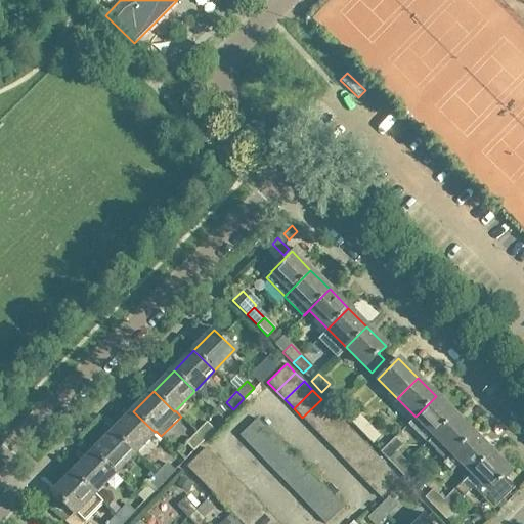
[(434,435),(454,416),(454,415),(436,396),(416,417),(434,435)]
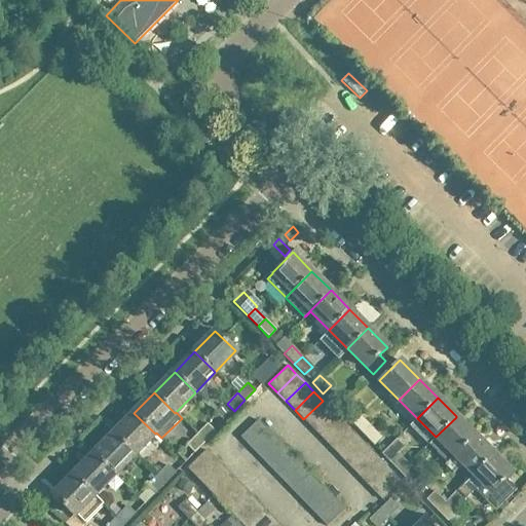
[(312,428),(331,410),(323,401),(303,419),(312,428)]
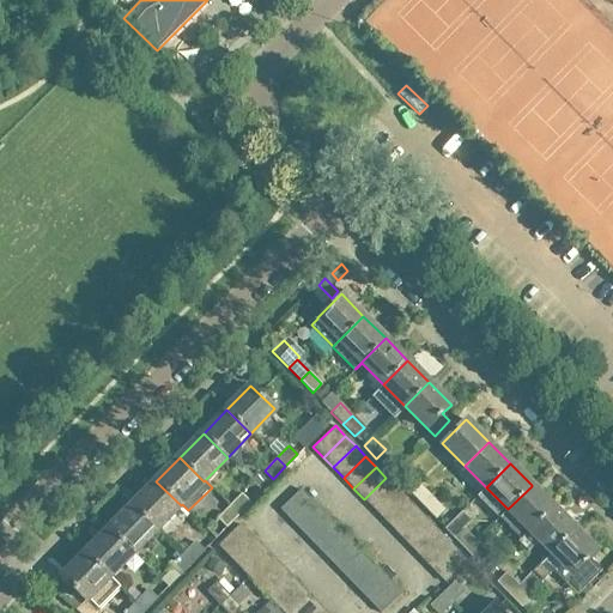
[(259,471),(250,479),(262,490),(269,483),(259,471)]
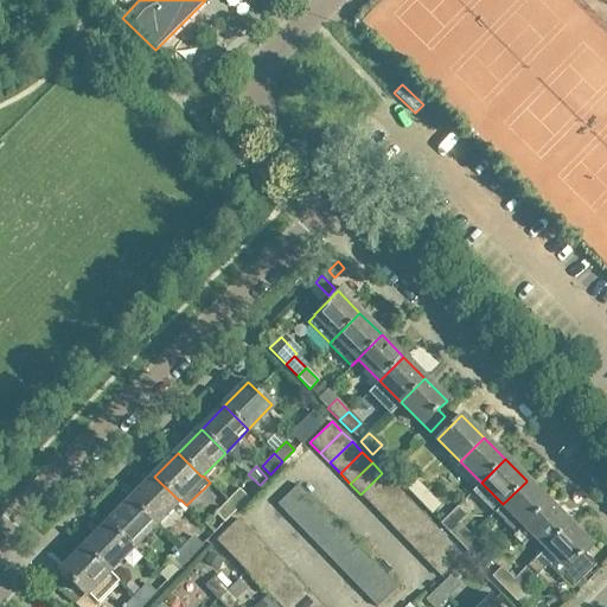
[(370,504),(393,483),(382,473),(360,494),(370,504)]
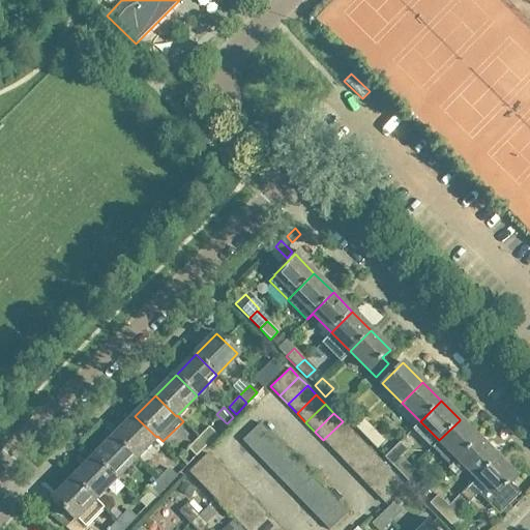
[(136,458),(156,437),(135,416),(115,437),(136,458)]
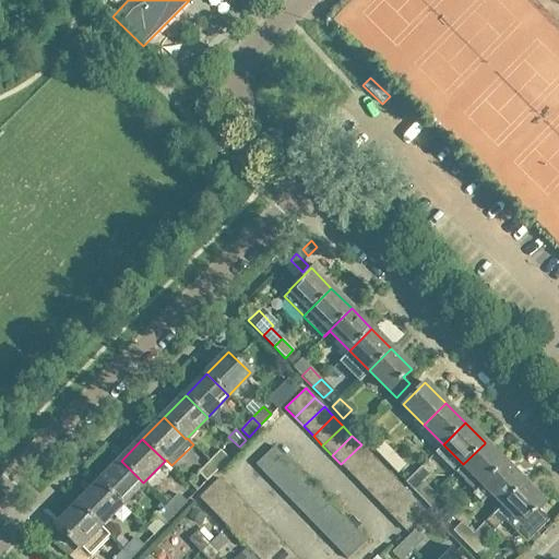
[(394,454),(383,443),(376,451),(387,462),(394,454)]
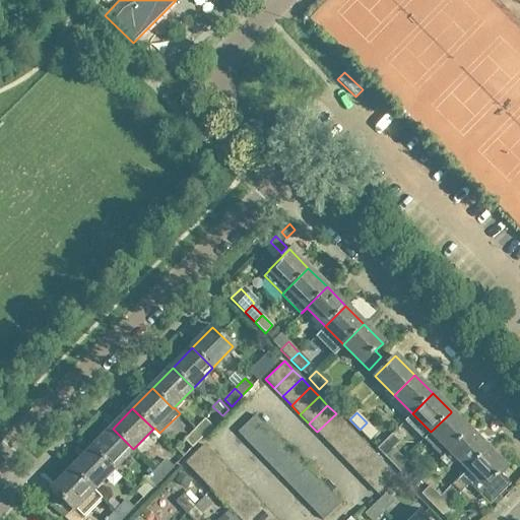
[(442,458),(469,431),(454,415),(451,412),(431,432),(432,433),(424,440),(442,458)]
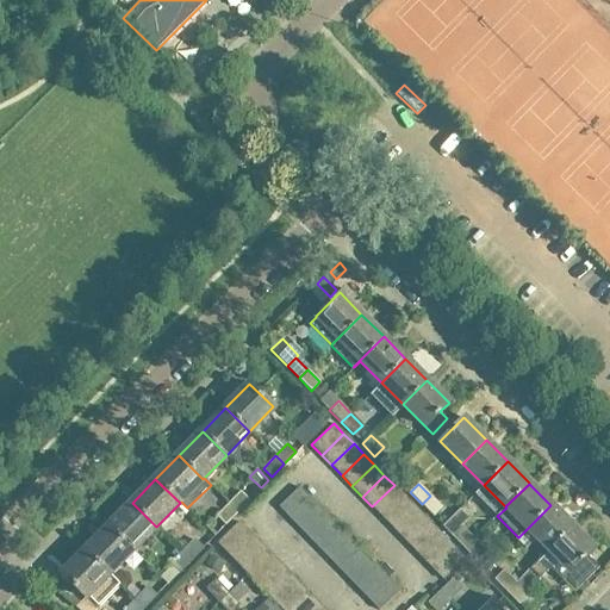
[(383,517),(404,496),(394,485),(372,506),(383,517)]
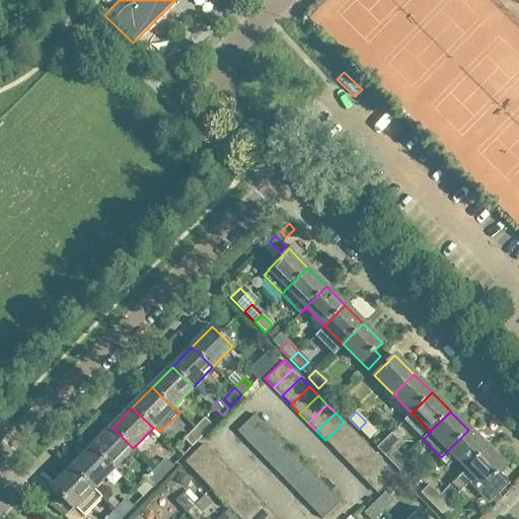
[(246,441),(263,425),(254,416),(237,432),(246,441)]
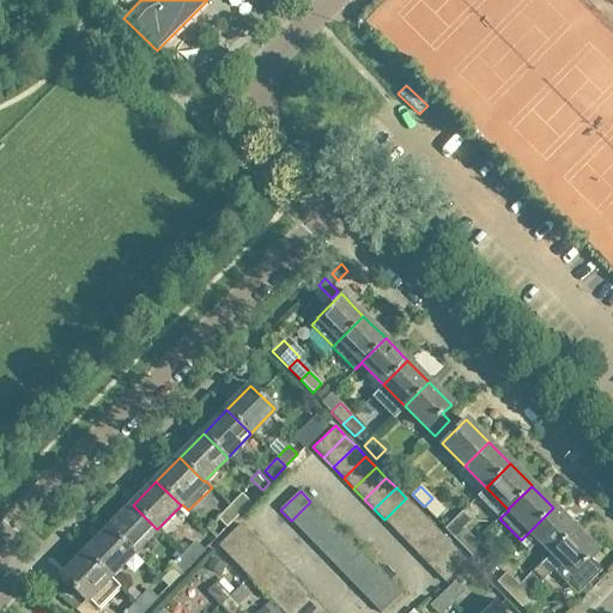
[(238,515),(250,503),(242,495),(230,507),(238,515)]
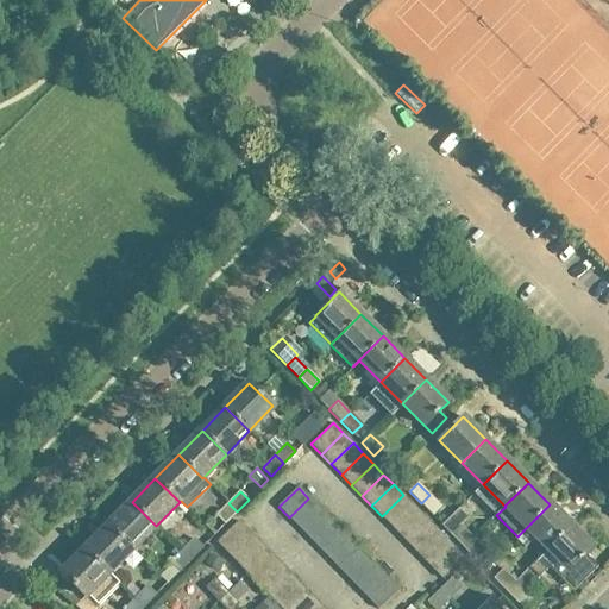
[(391,527),(414,506),(403,495),(382,516),(391,527)]
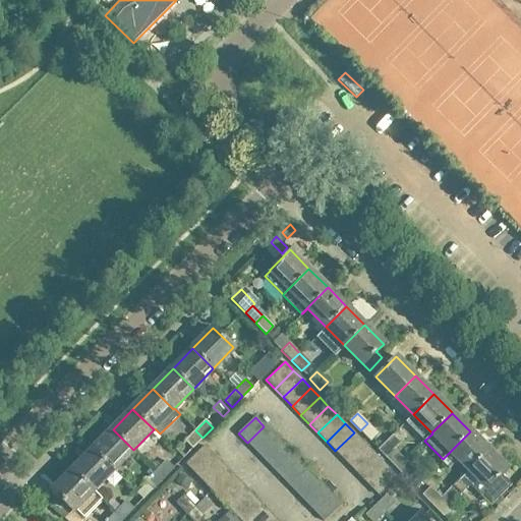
[(378,435),(367,423),(360,430),(370,441),(378,435)]
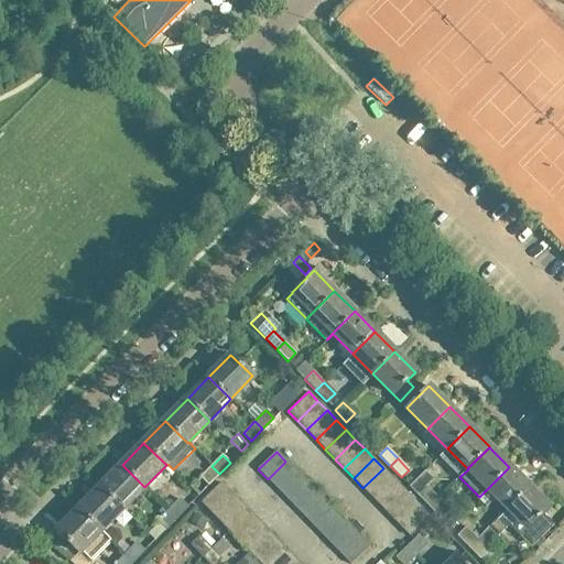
[(277,489),(295,470),(285,462),(268,479),(277,489)]
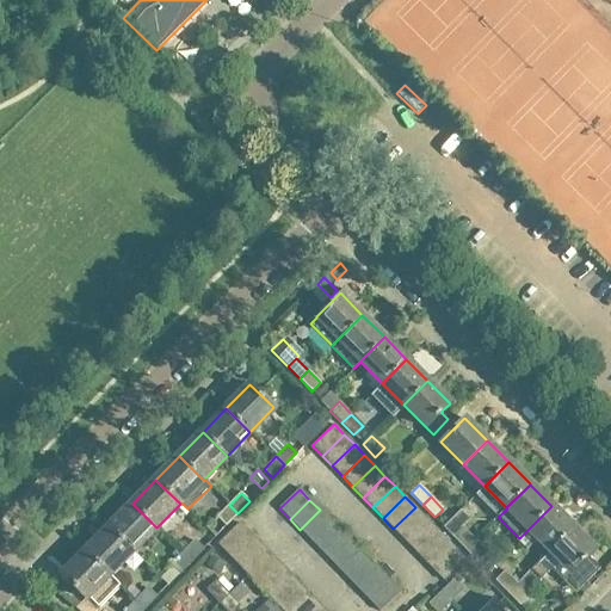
[(133,551),(156,528),(133,504),(109,528),(133,551)]
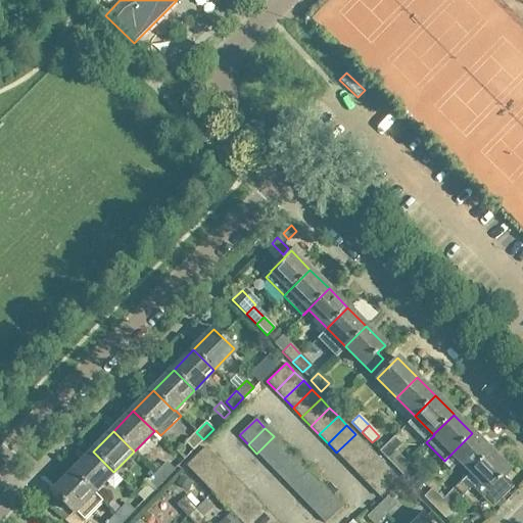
[(193,449),(203,439),(196,432),(186,442),(193,449)]
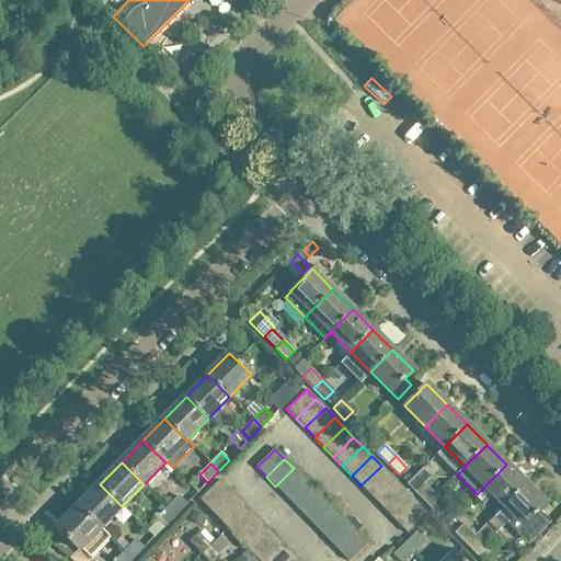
[(505,506),(526,485),(506,465),(477,494),(476,496),(484,505),(494,495),(505,506)]
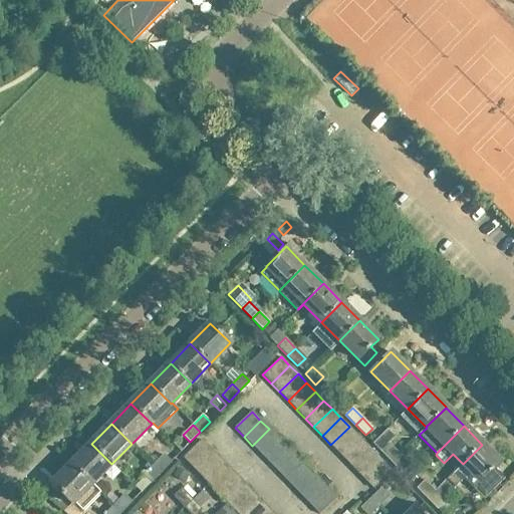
[(339,454),(357,436),(349,427),(330,445),(339,454)]
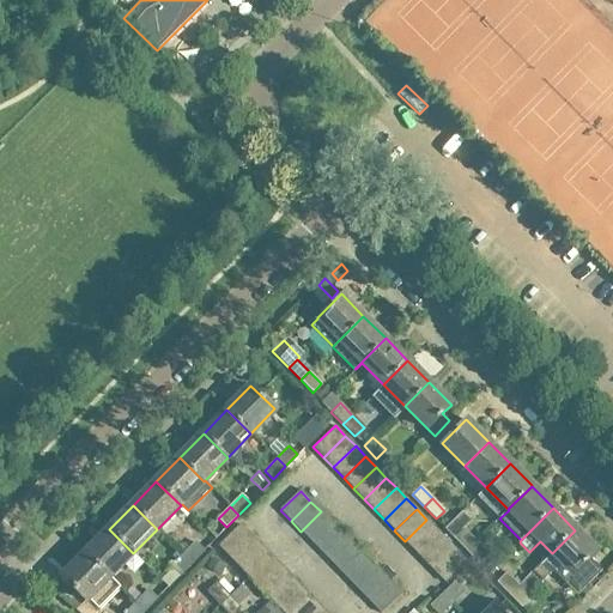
[(310,541),(331,522),(321,511),(301,532),(310,541)]
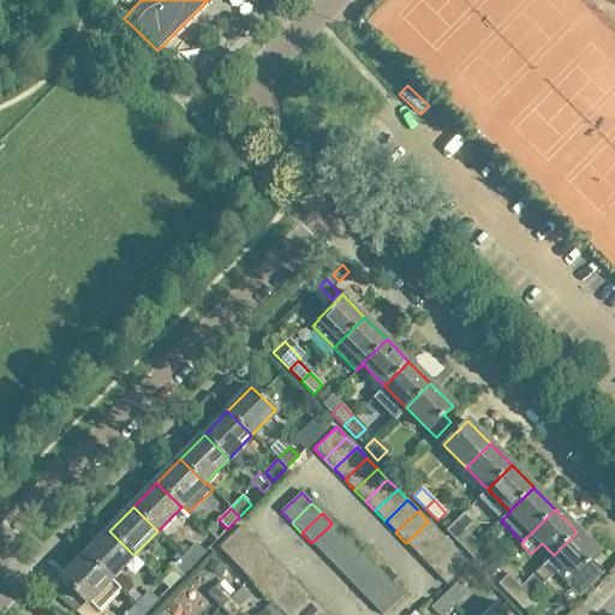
[(416,553),(439,531),(428,521),(406,543),(416,553)]
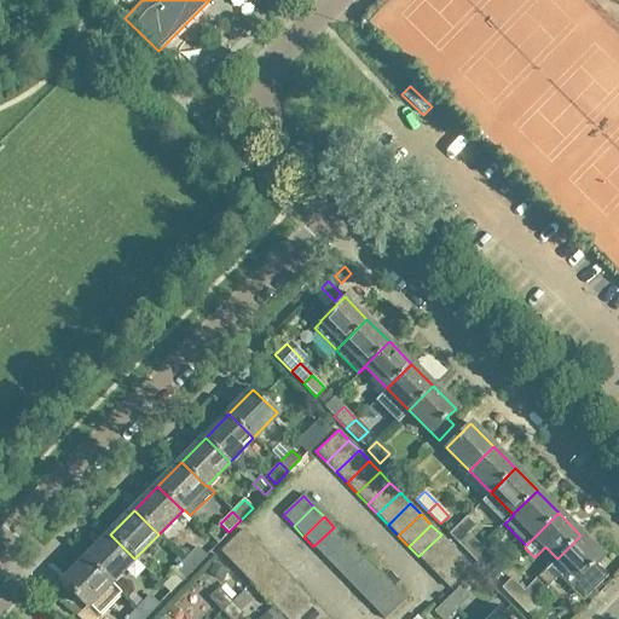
[(324,557),(345,538),(334,527),(313,547),(324,557)]
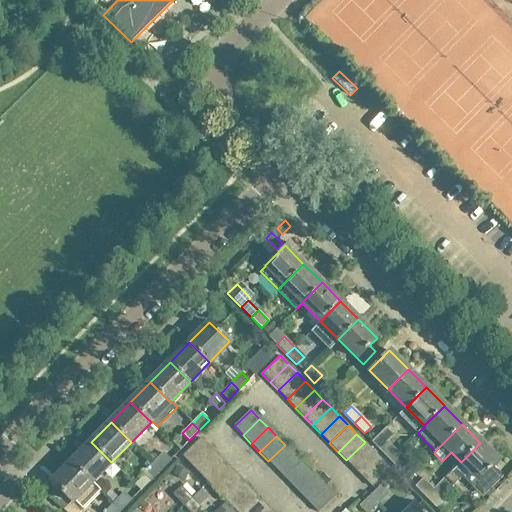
[(190,464),(208,446),(200,437),(181,455),(190,464)]
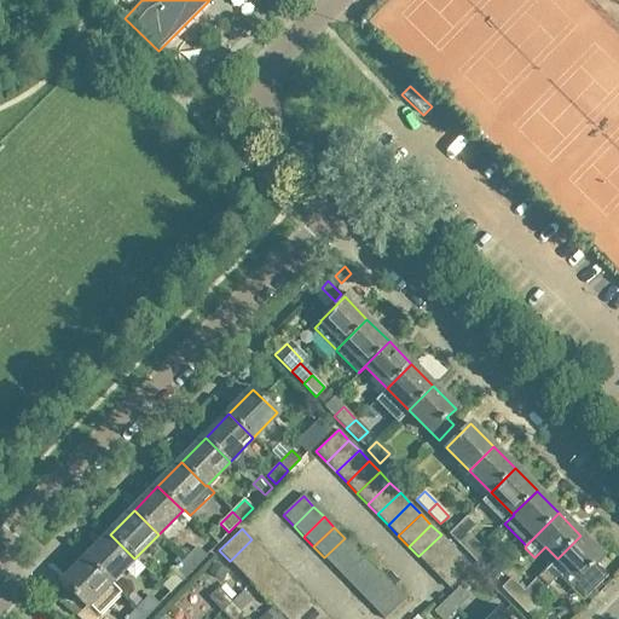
[(134,559),(110,534),(87,559),(111,583),(134,559)]
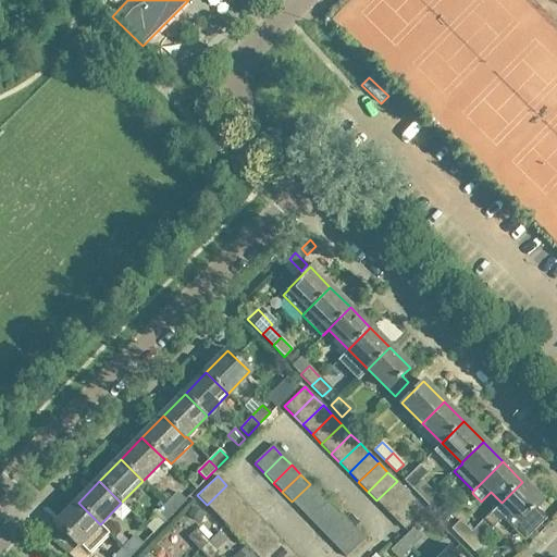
[(386,510),(406,491),(397,481),(376,500),(386,510)]
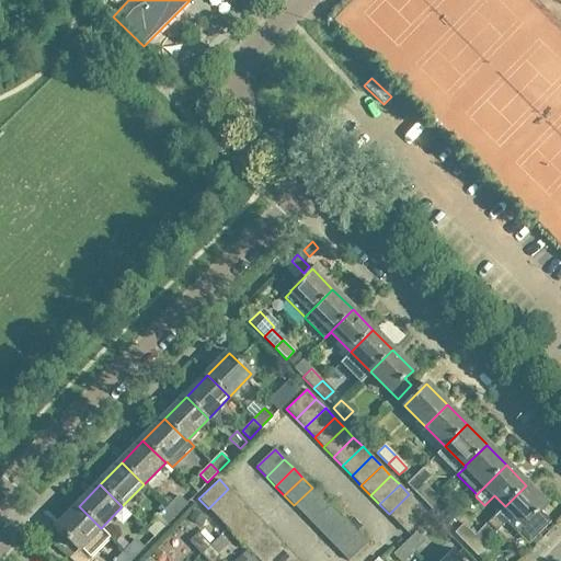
[(435,496),(424,485),(416,493),(427,504),(435,496)]
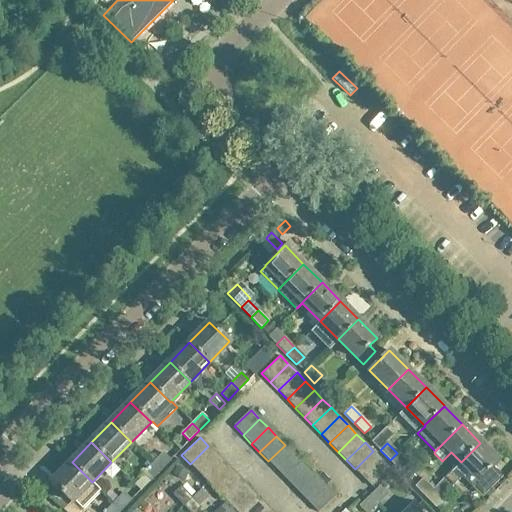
[(502,477),(493,467),(499,461),(480,443),(461,462),(445,477),(453,485),(461,477),(472,488),(474,486),(484,496),(502,477)]
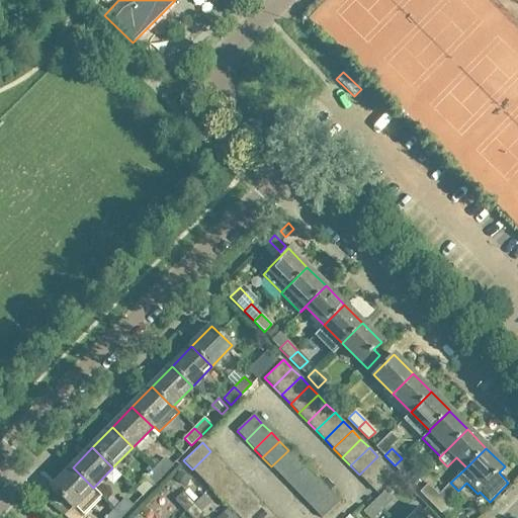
[(279,476),(296,458),(288,450),(271,466),(279,476)]
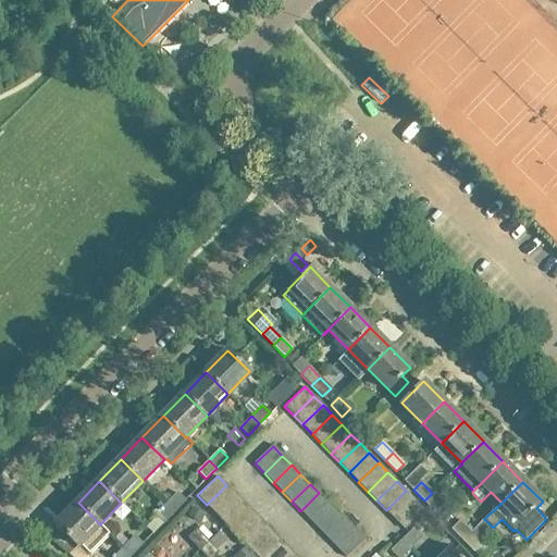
[(215,515),(235,495),(226,485),(207,505),(215,515)]
